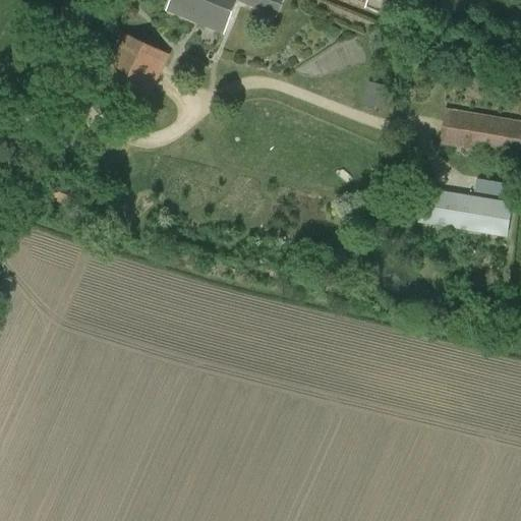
[(169,0),(167,7),(222,33),(228,20),(215,14),(220,0),(169,0)]
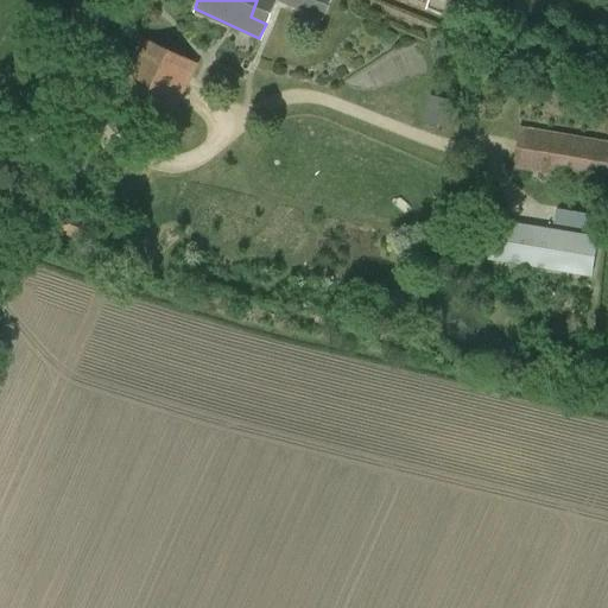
[(257,0),(251,17),(266,24),(277,0),(289,0),(286,5),(305,13),(308,10),(323,17),(330,0),(257,0)]
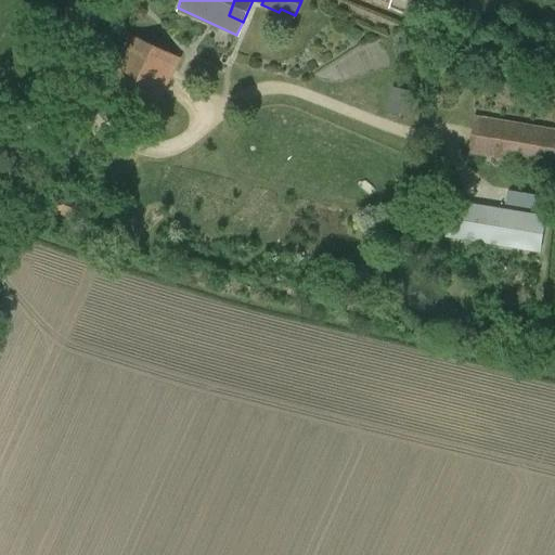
[(363,0),(388,10),(391,0),(363,0)]
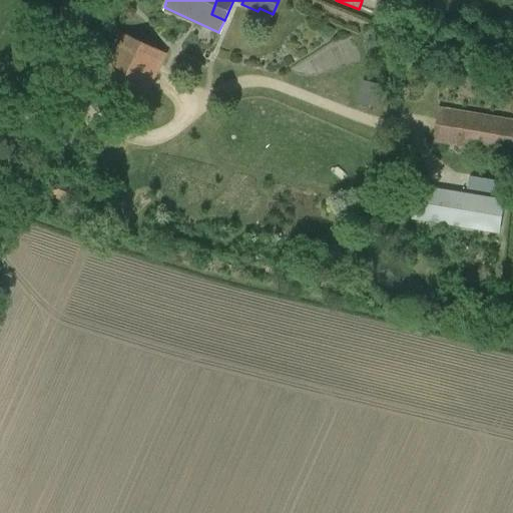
[(101,73),(145,97),(166,57),(122,33),(101,73)]
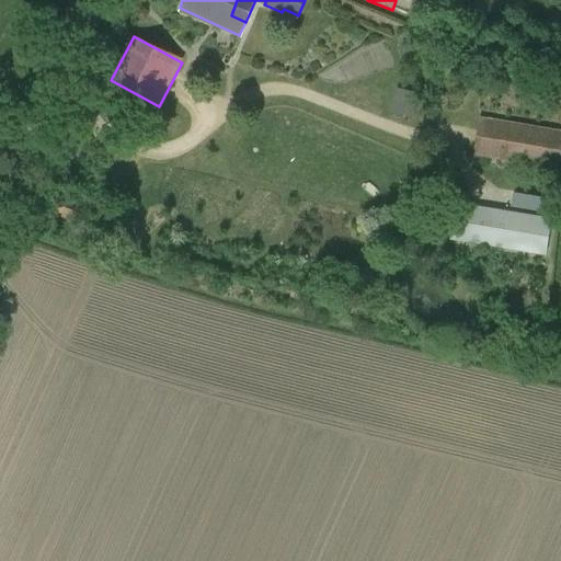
[(391,115),(414,119),(420,94),(397,89),(391,115)]
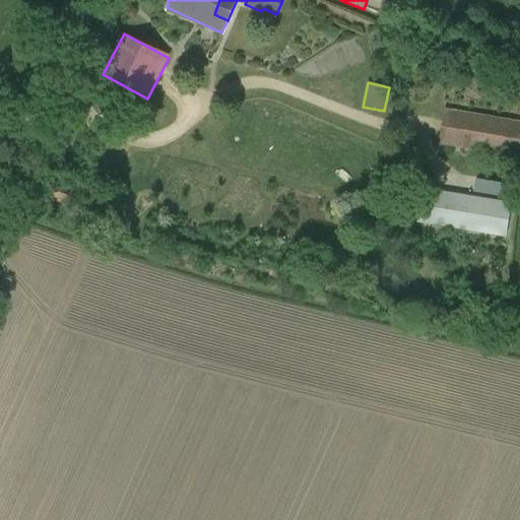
[(519,121),(445,109),(440,145),(516,157),(519,133),(519,121)]
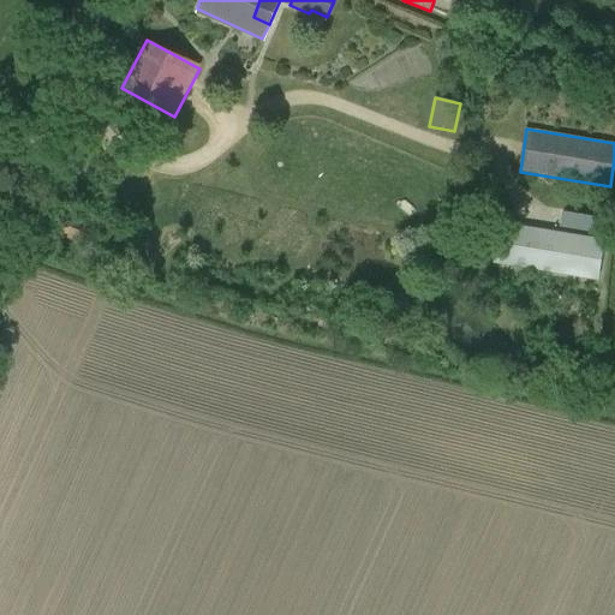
[(501,224),(494,263),(598,281),(604,242),(501,224)]
